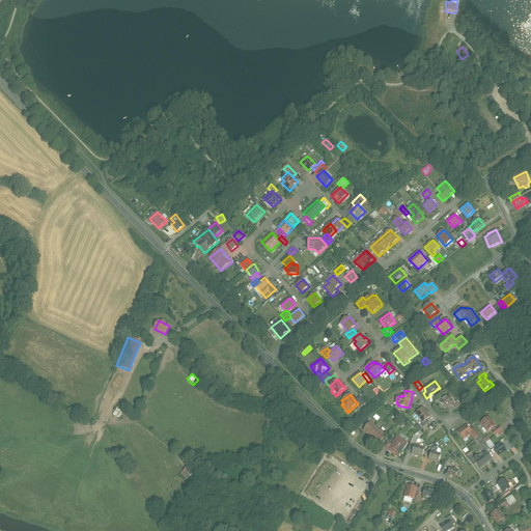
[(458,400),(455,402),(450,394),(440,401),(446,409),(451,406),(452,407),(453,406),(455,409),(462,404),(458,400)]
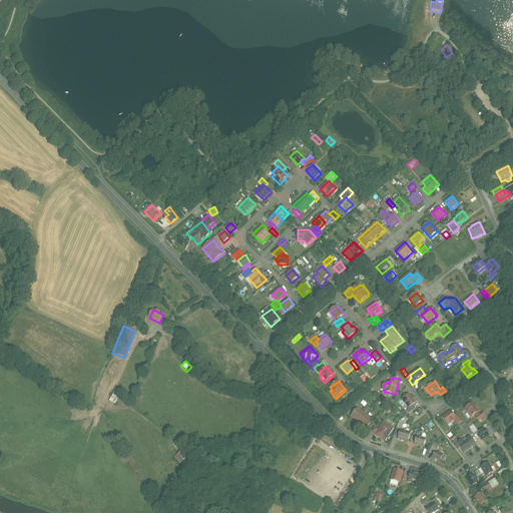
[(348,383),(343,387),(346,390),(345,391),(348,395),(354,390),(348,383)]
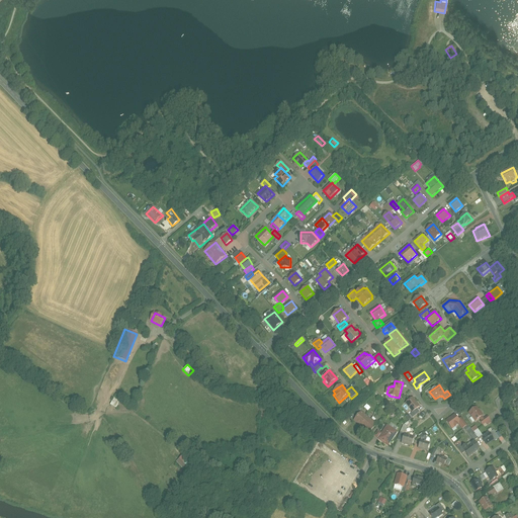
[(413,412),(421,406),(414,397),(406,403),(413,412)]
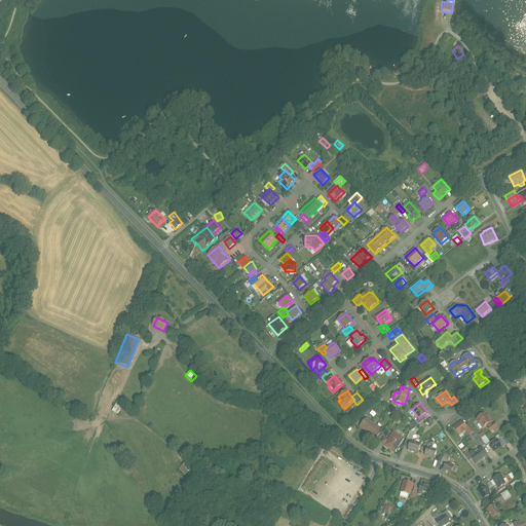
[(114,405),(111,412),(117,415),(120,408),(114,405)]
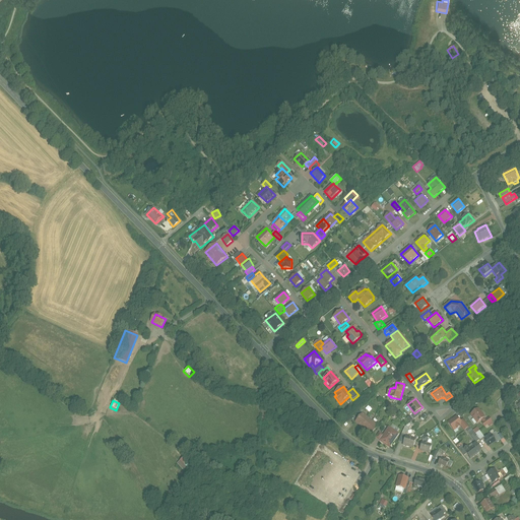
[(485,417),(486,416),(479,408),(471,414),(477,424),(481,420),(485,417)]
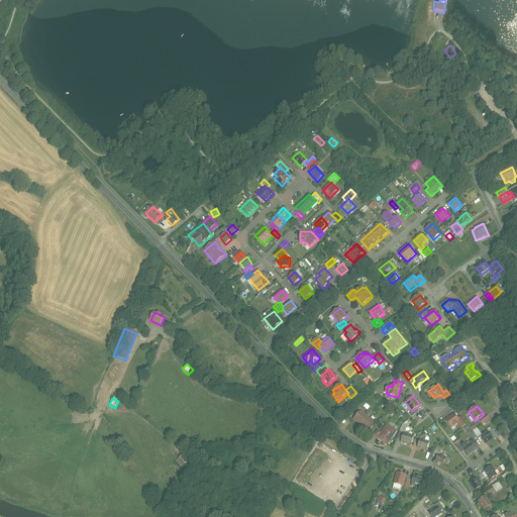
[(409,412),(412,416),(420,410),(417,407),(412,411),(409,412)]
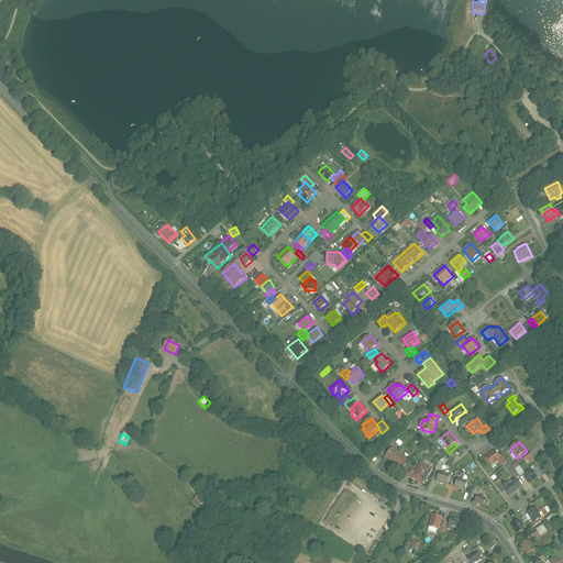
[(401,471),(410,462),(393,448),(385,456),(401,471)]
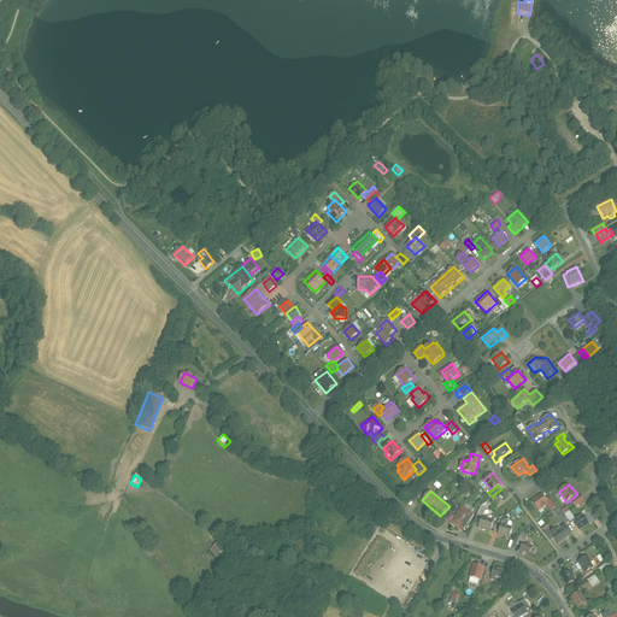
[(540,511),(547,505),(552,511),(558,506),(551,498),(547,500),(542,493),(532,500),(540,511)]
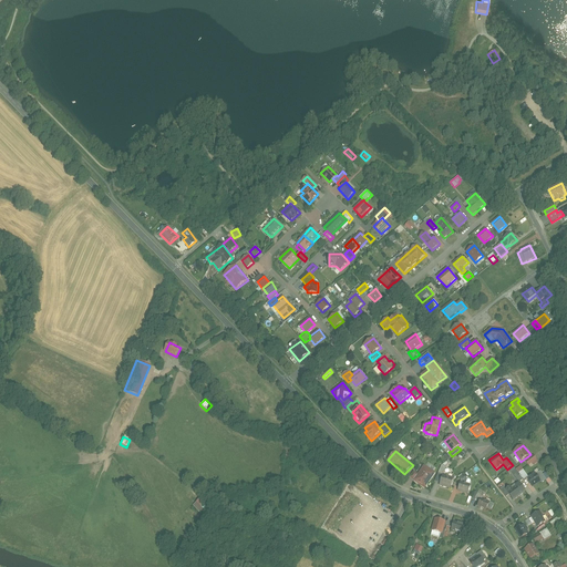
[(526,461),(528,465),(537,459),(534,454),(531,457),(529,455),(525,459),(527,460),(526,461)]
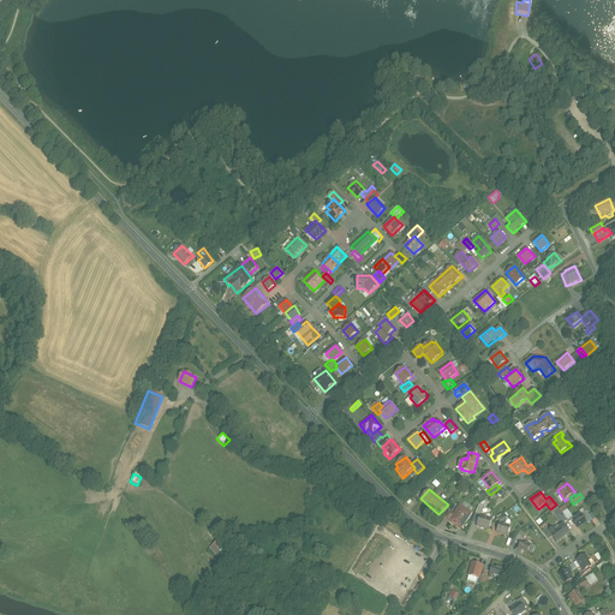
[(449,521),(461,530),(473,513),(460,505),(454,514),(449,521)]
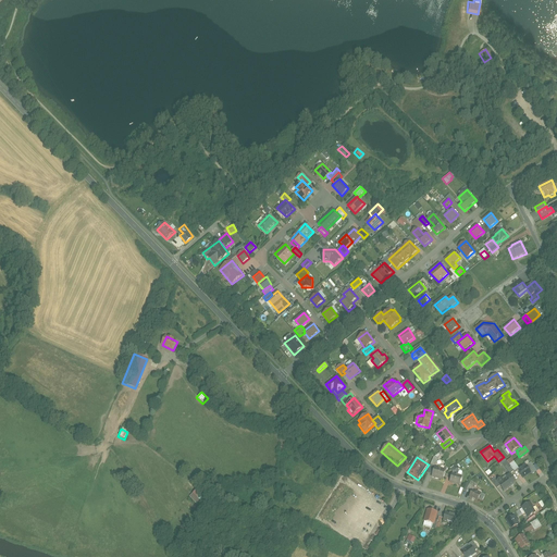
[(516,471),(520,468),(515,461),(510,465),(516,471)]
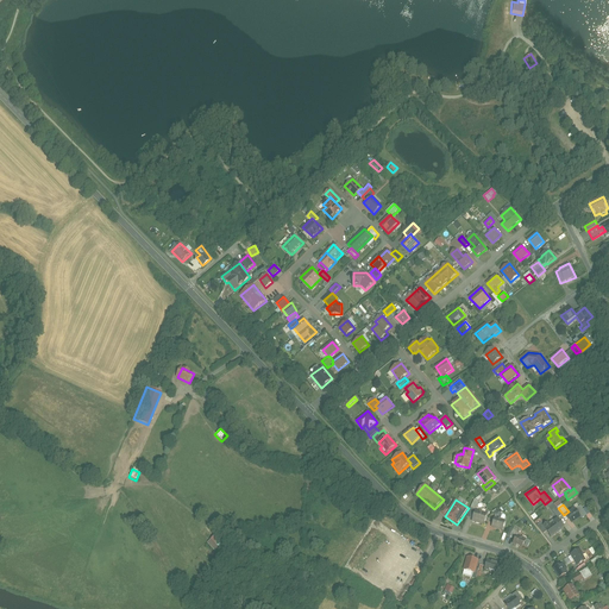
[(583,519),(588,515),(582,506),(577,509),(583,519)]
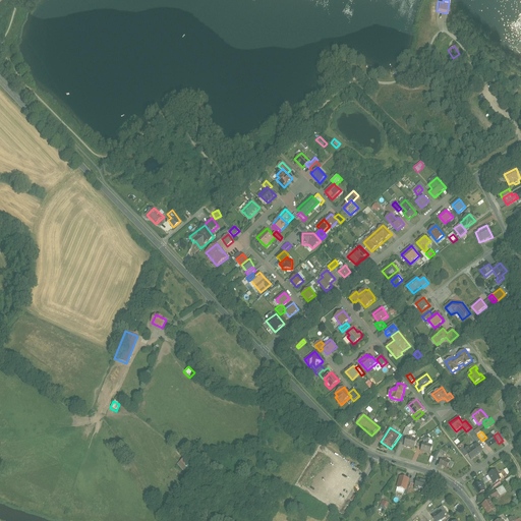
[(493,435),(485,440),(490,447),(498,442),(493,435)]
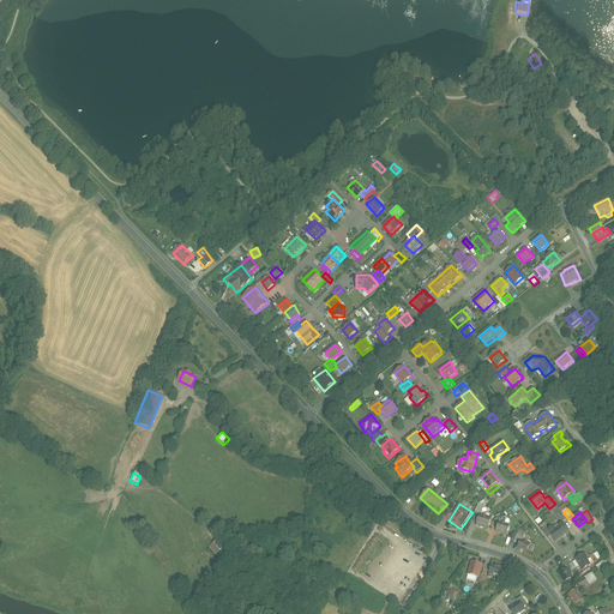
[(492,518),(480,515),(476,525),(488,529),(492,518)]
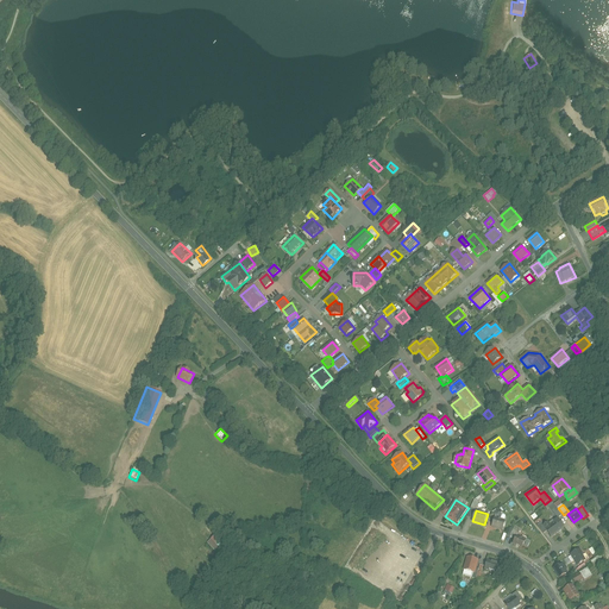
[(507,520),(495,518),(493,527),(503,531),(507,520)]
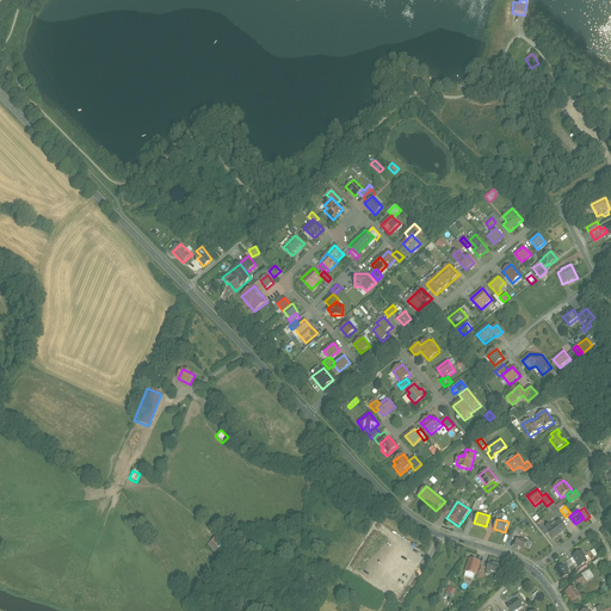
[(545,528),(554,538),(567,529),(561,520),(554,526),(551,523),(545,528)]
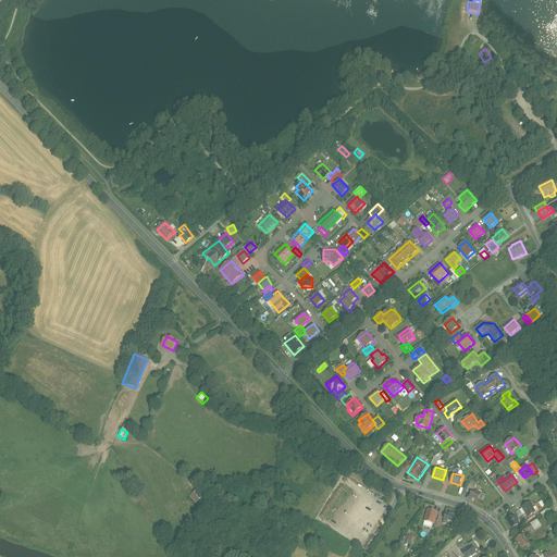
[(473,491),(478,483),(471,481),(467,490),(472,493),(473,490),(473,491)]
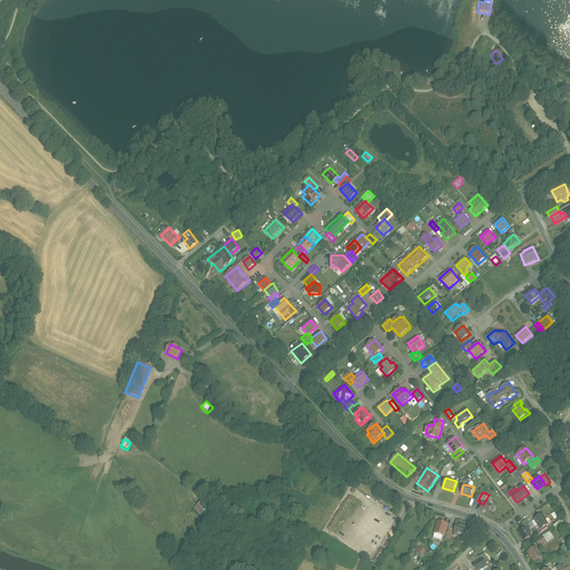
[(483,504),(480,509),(489,513),(490,511),(493,505),(484,502),(484,501),(483,504)]
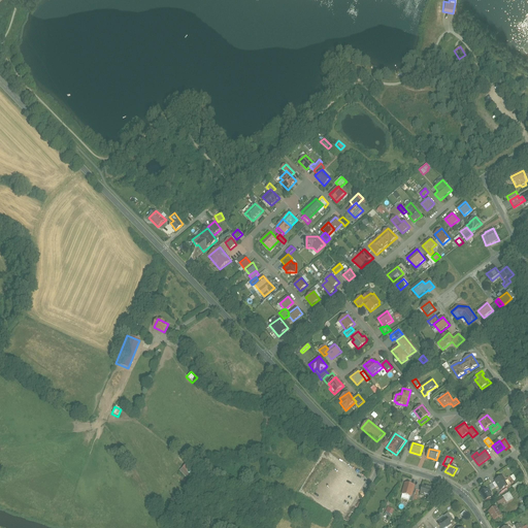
[(201,477),(186,465),(178,473),(194,486),(201,477)]
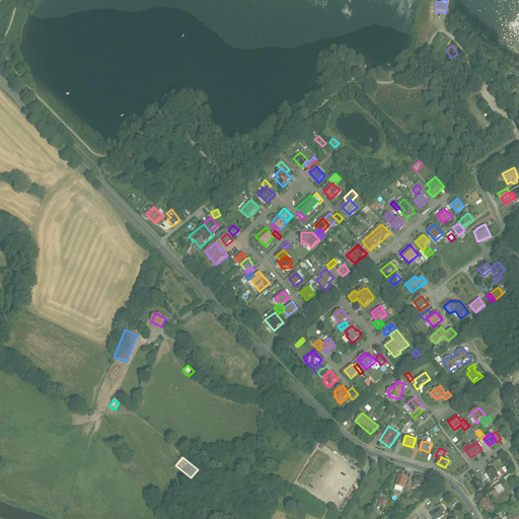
[(493,482),(501,476),(495,468),(487,473),(488,473),(490,477),(493,482)]
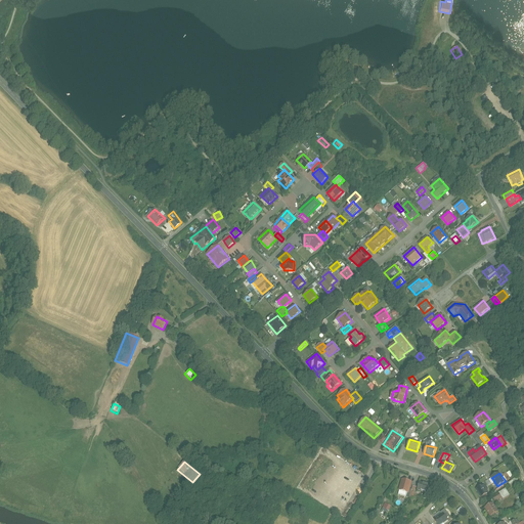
[(408,493),(409,493),(410,488),(412,482),(402,479),(399,490),(400,490),(408,493)]
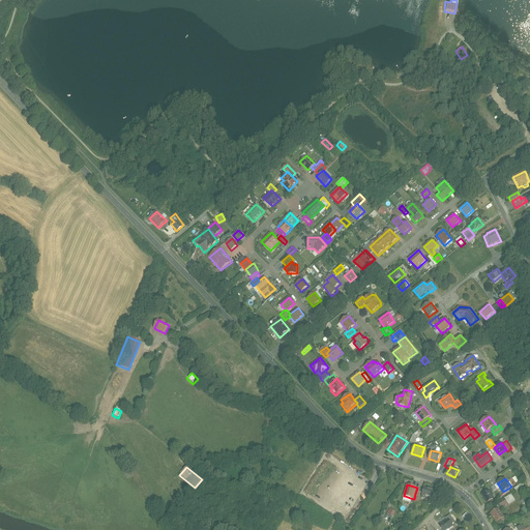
[(437,491),(425,488),(422,496),(435,500),(437,491)]
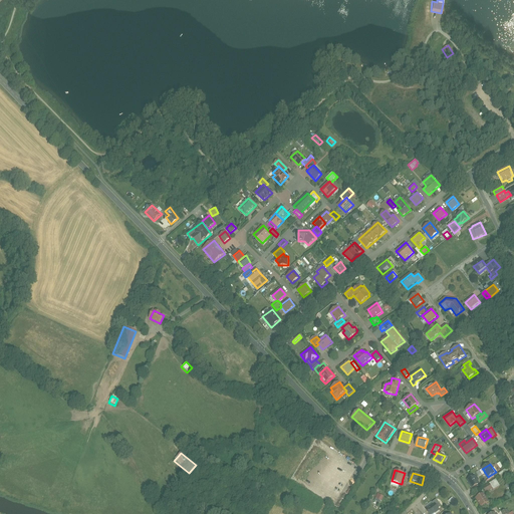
[(473,489),(480,484),(475,476),(468,480),(473,489)]
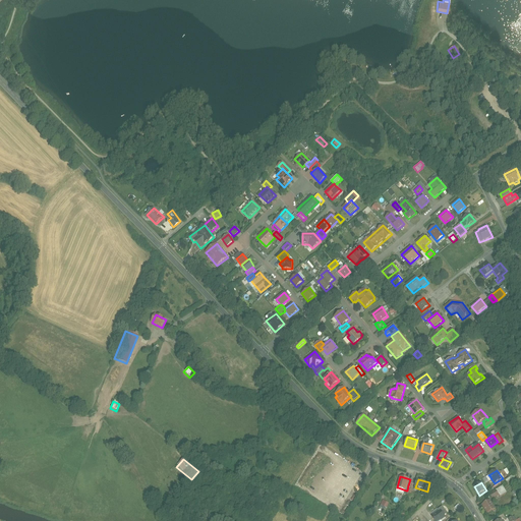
[(503,485),(497,489),(501,497),(508,493),(503,485)]
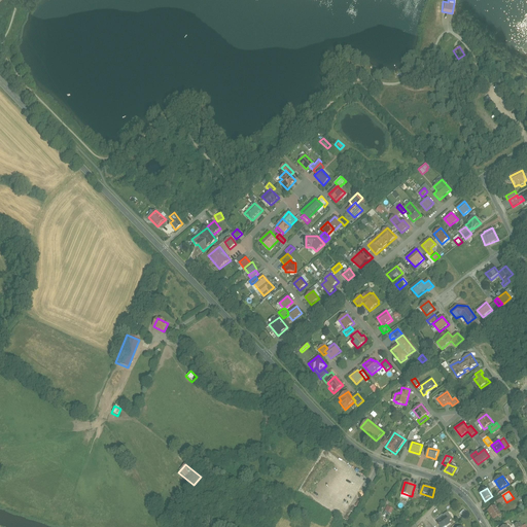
[(502,496),(496,500),(499,505),(505,501),(502,496)]
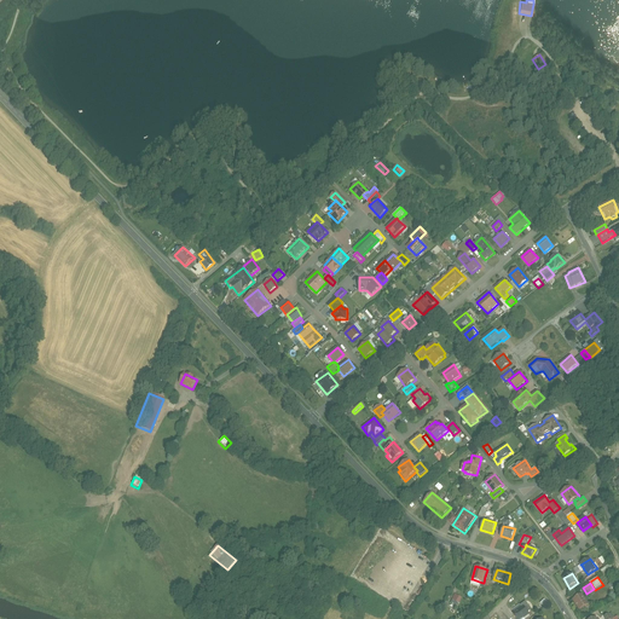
[(579,611),(589,605),(583,594),(573,600),(579,611)]
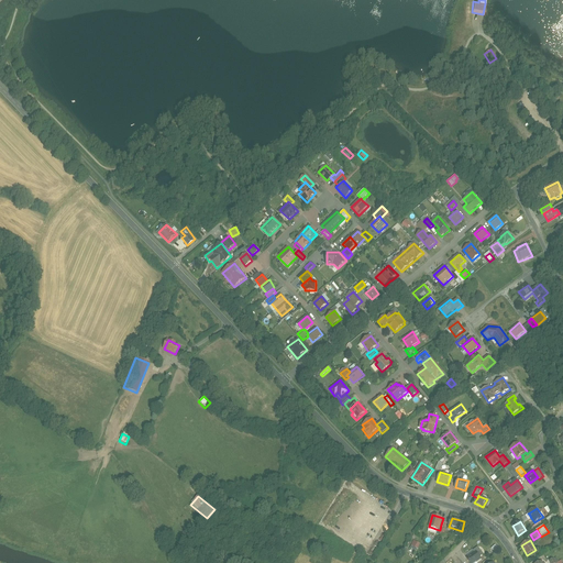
[(416,554),(418,549),(412,545),(409,551),(416,554)]
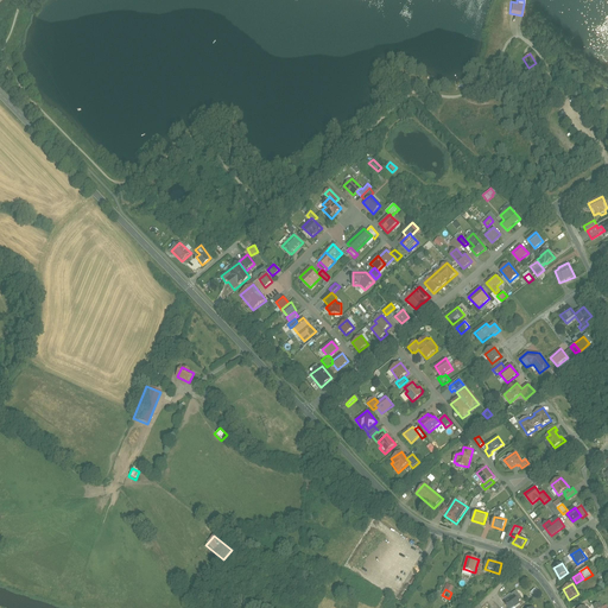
[(519,601),(523,599),(517,590),(512,595),(513,596),(514,595),(519,601)]
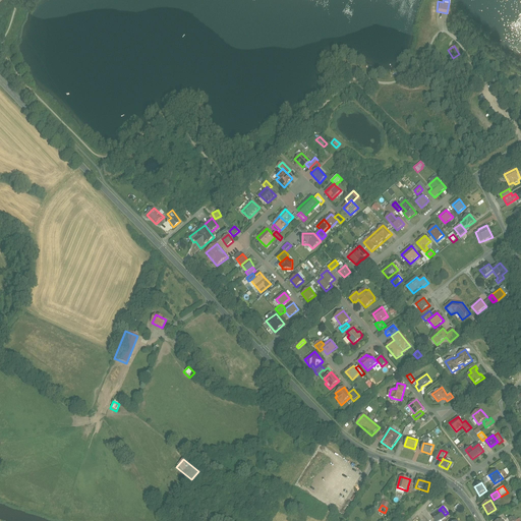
[(432,517),(435,520),(441,520),(446,517),(441,510),(432,517)]
